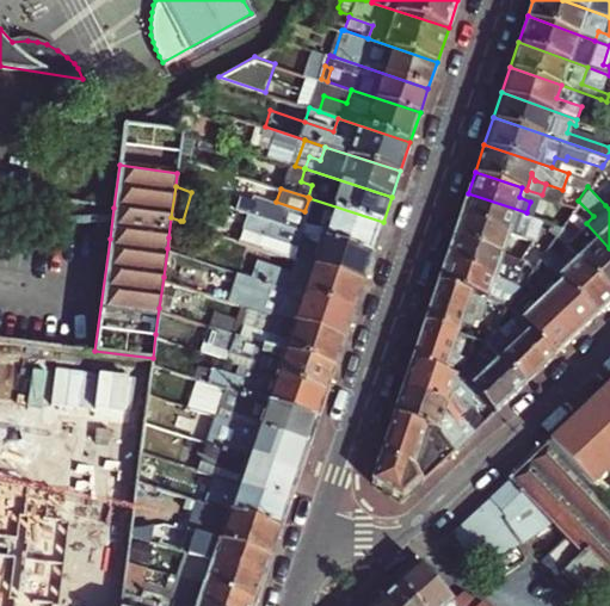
[(460,215),(522,235),(529,214),(527,212),(468,193),(460,215)]
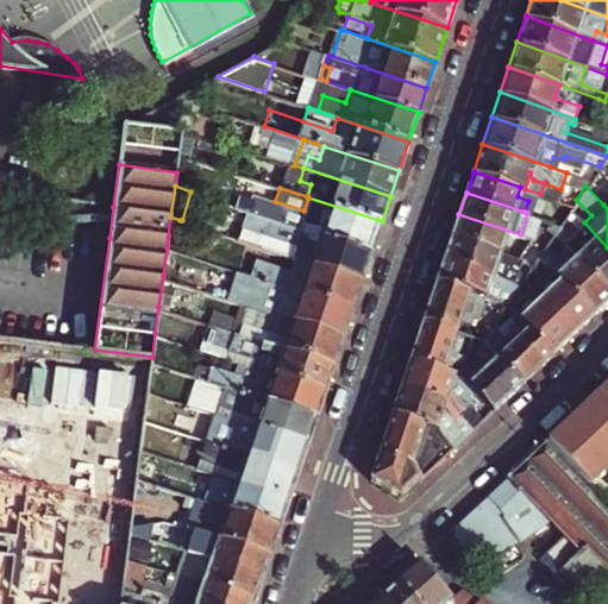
[(248,211),(371,252),(382,221),(308,197),(304,211),(275,201),(251,194),(250,197),(239,194),(234,206),(248,211)]
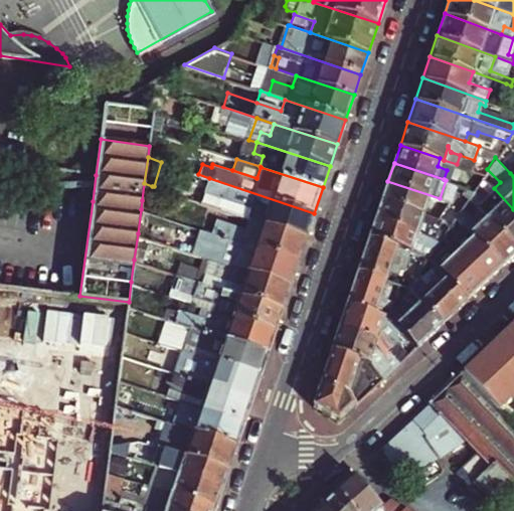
[(249,218),(306,236),(314,213),(209,178),(205,192),(223,198),(252,207),(249,218)]
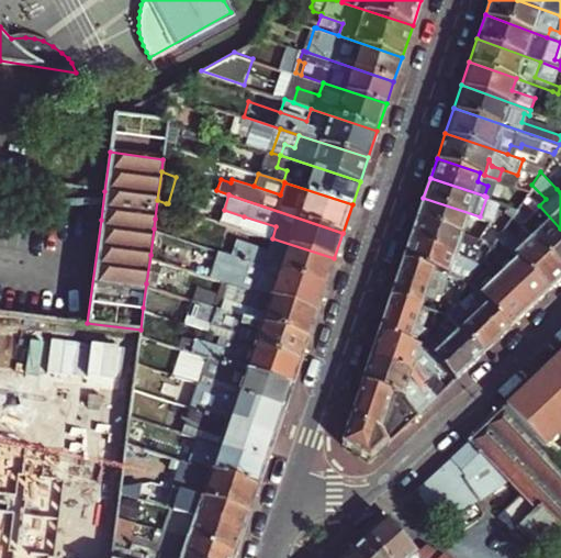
[(507,203),(515,209),(520,200),(513,196),(507,203)]
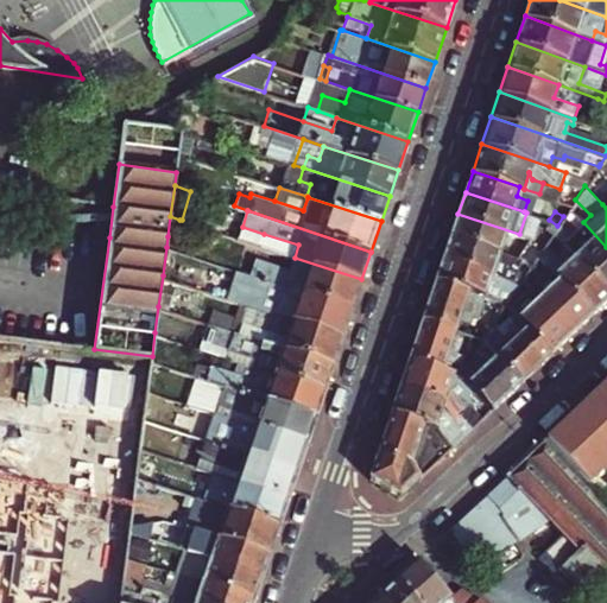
[(530,237),(519,234),(457,214),(451,235),(507,253),(517,256),(530,237)]
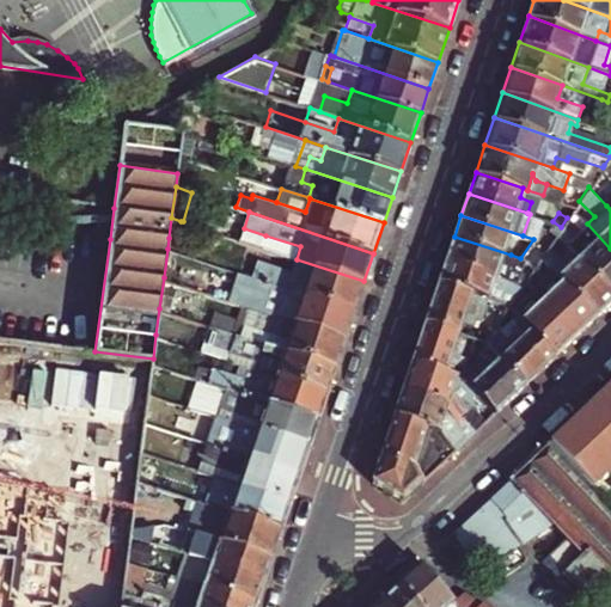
[(610,287),(610,249),(587,224),(580,231),(567,218),(561,227),(557,233),(580,256),(610,287)]
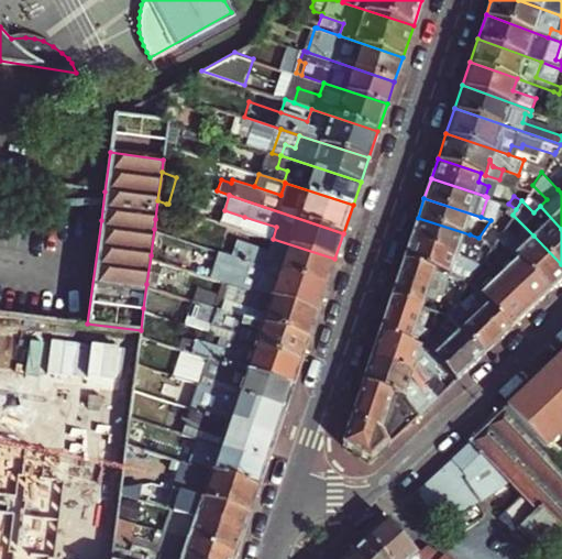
[(273,239),(276,227),(244,217),(241,228),(273,239)]
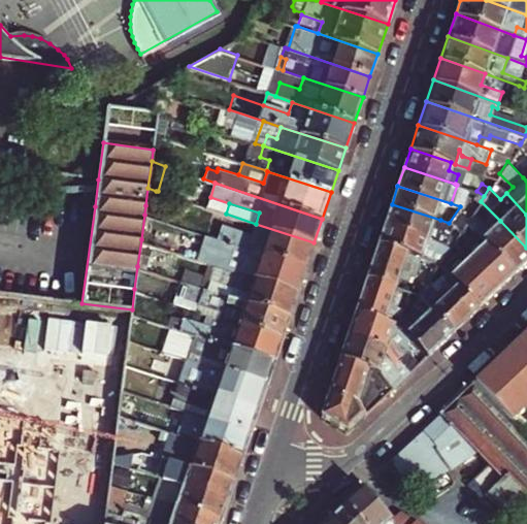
[(445,229),(438,226),(440,220),(392,204),(385,223),(437,240),(445,229)]
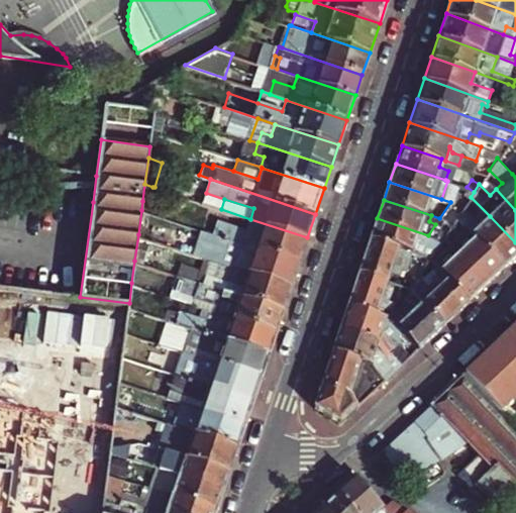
[(449,227),(456,216),(462,208),(455,204),(442,222),(449,227)]
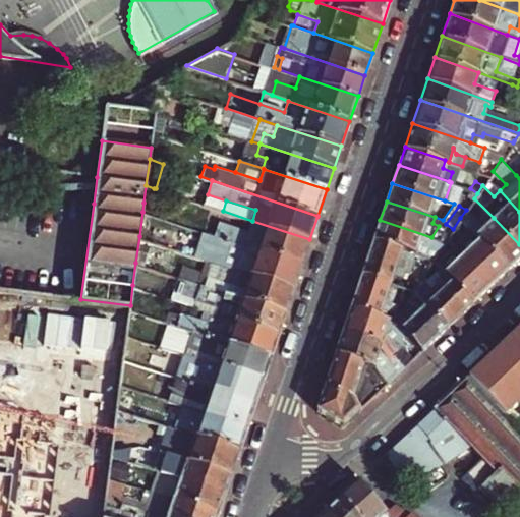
[(508,267),(519,254),(519,244),(494,218),(486,225),(475,214),(476,213),(471,208),(461,218),(479,237),(508,267)]
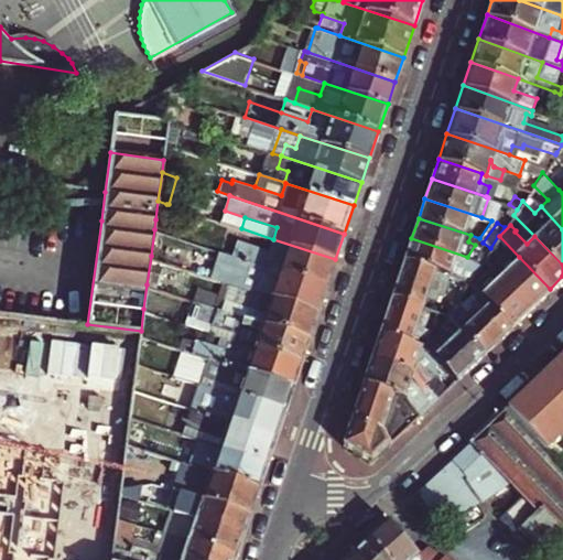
[(237,239),(269,249),(273,239),(241,228),(237,239)]
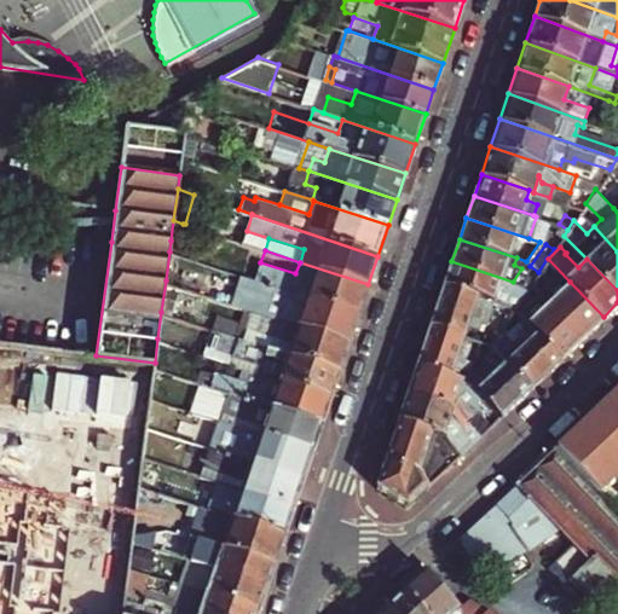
[(241,276),(358,313),(368,284),(300,262),(295,273),(260,262),(247,258),(241,276)]
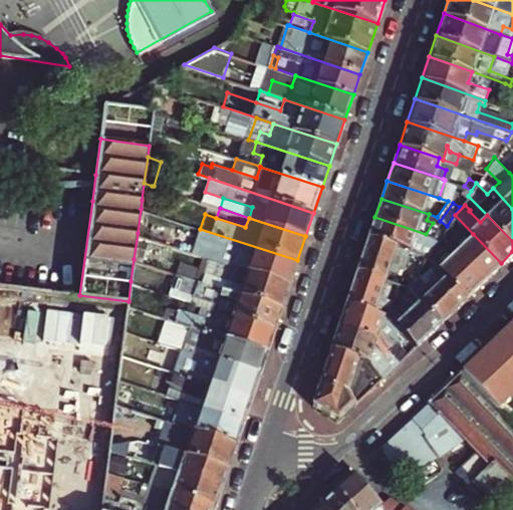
[(431,240),(424,238),(426,234),(374,217),(368,235),(409,249),(421,253),(427,255),(439,238),(433,236),(431,240)]
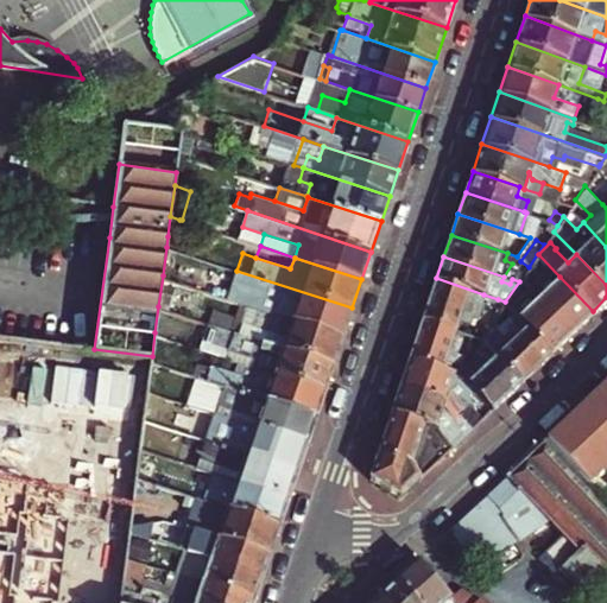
[(276,313),(342,336),(352,308),(236,271),(232,284),(246,289),(247,290),(280,300),(276,313)]
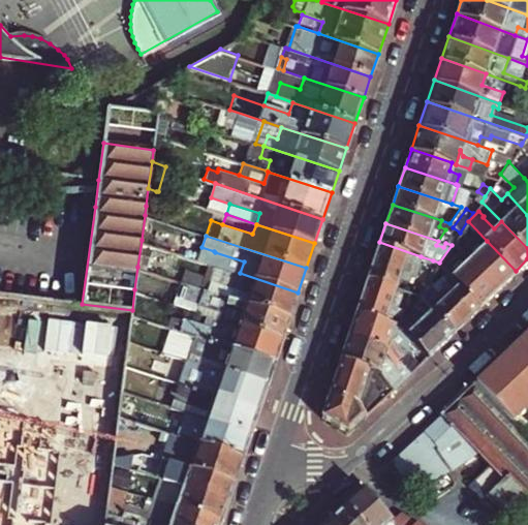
[(137,267),(149,270),(157,245),(142,240),(137,267)]
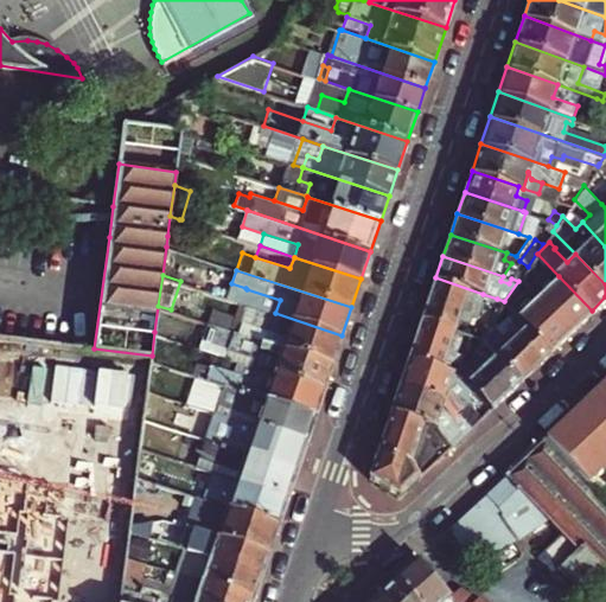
[(572,331),(592,311),(559,276),(540,296),(572,331)]
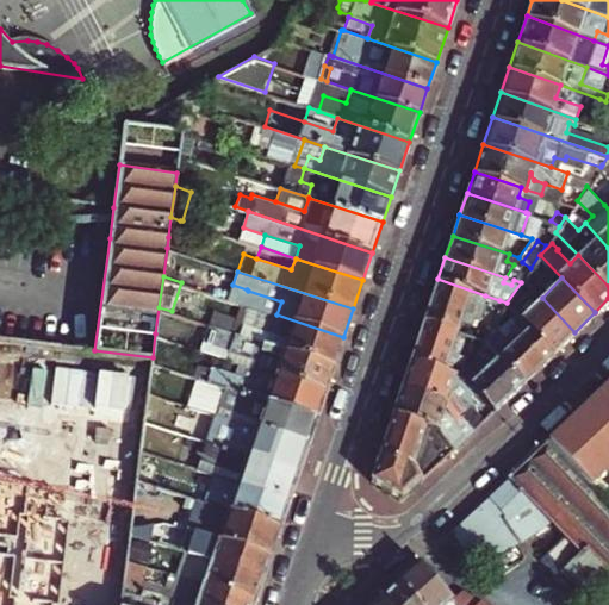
[(474,316),(478,317),(485,295),(437,279),(424,318),(457,329),(461,317),(472,320),(474,316)]
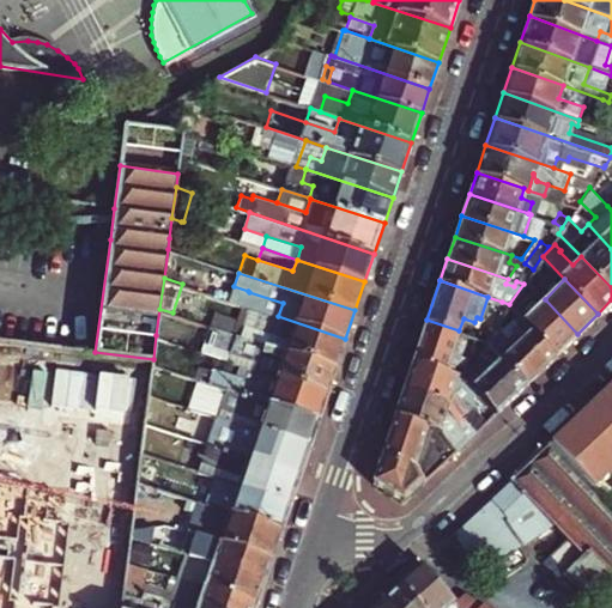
[(556,353),(577,334),(545,299),(526,280),(523,284),(509,304),(515,310),(533,329),(556,353)]
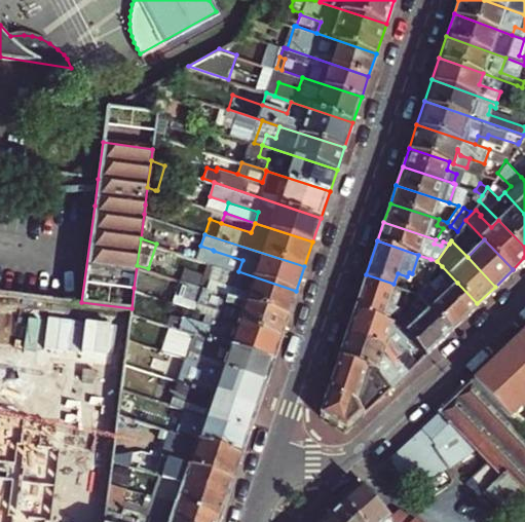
[(213,263),(238,271),(242,260),(214,251),(210,262),(213,263)]
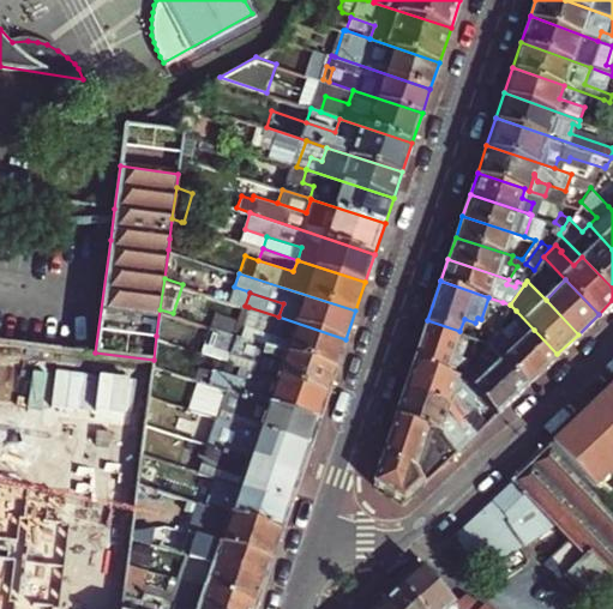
[(500,311),(505,313),(510,305),(503,302),(500,311)]
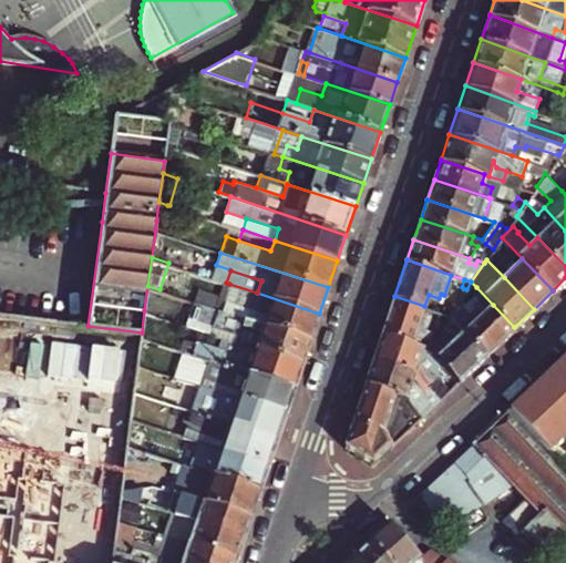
[(465,289),(470,294),(476,287),(471,282),(466,289),(465,289)]
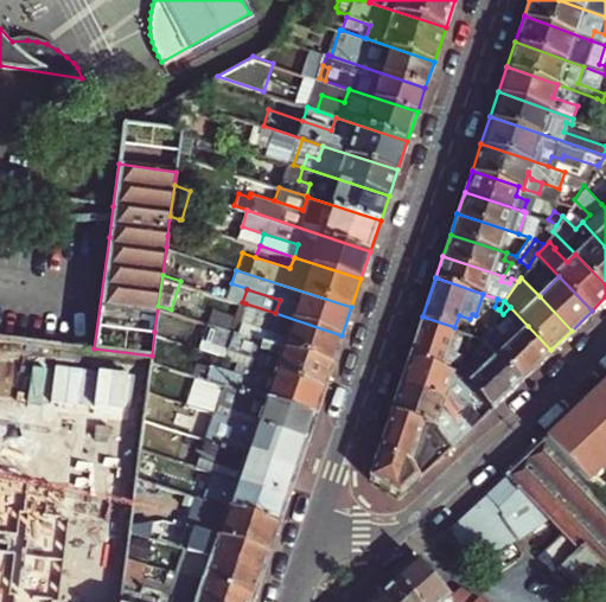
[(260,340),(332,364),(342,335),(275,313),(246,303),(240,320),(263,328),(260,340)]
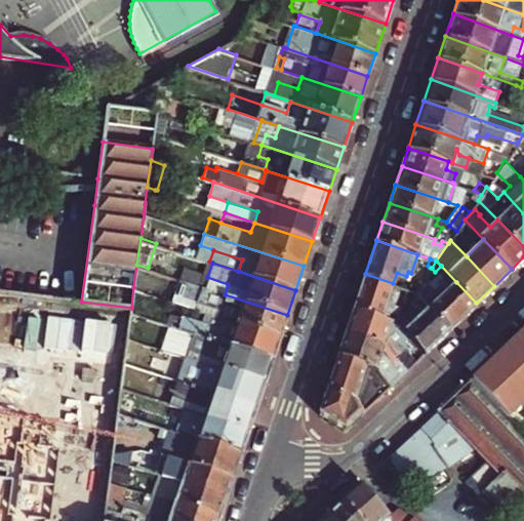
[(399,306),(387,302),(393,283),(365,274),(354,309),(392,322),(396,315),(399,306)]
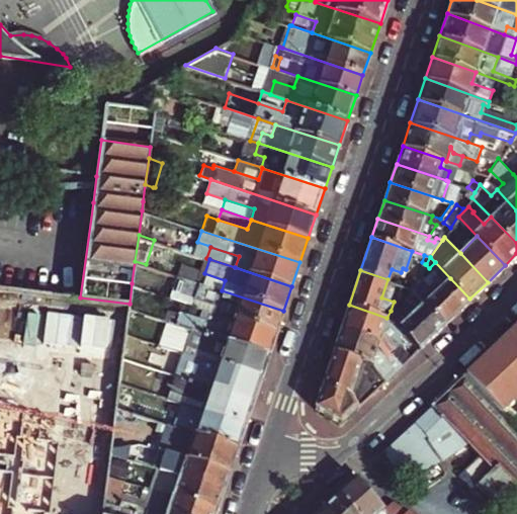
[(425,303),(444,323),(469,298),(450,278),(437,290),(420,272),(413,284),(413,285),(414,286),(414,287),(413,288),(425,303)]
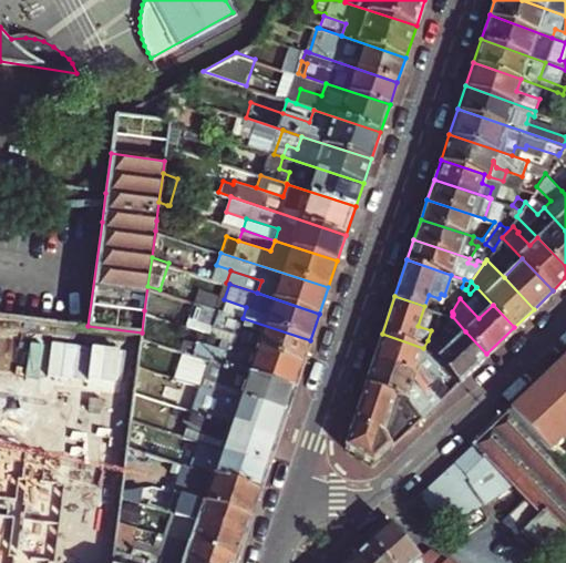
[(212,307),(243,318),(246,307),(224,299),(223,304),(214,300),(212,307)]
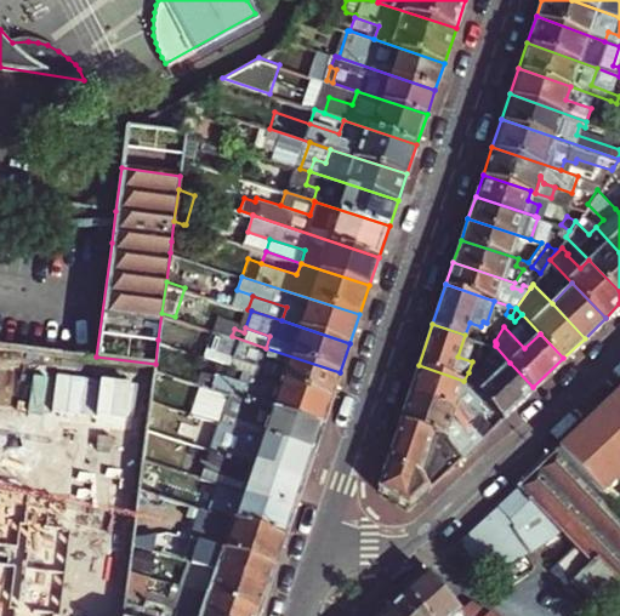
[(262,375),(331,399),(340,372),(266,348),(232,336),(210,329),(205,346),(232,355),(260,364),(256,374),(262,375)]
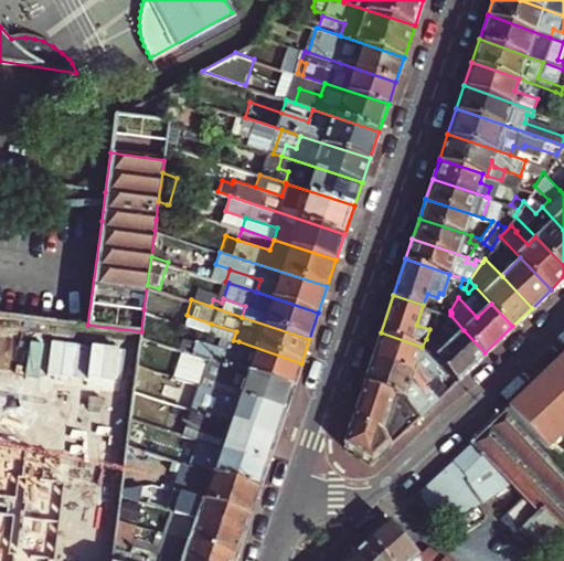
[(457,379),(485,352),(464,330),(455,338),(448,330),(451,327),(445,319),(426,348),(438,361),(457,379)]
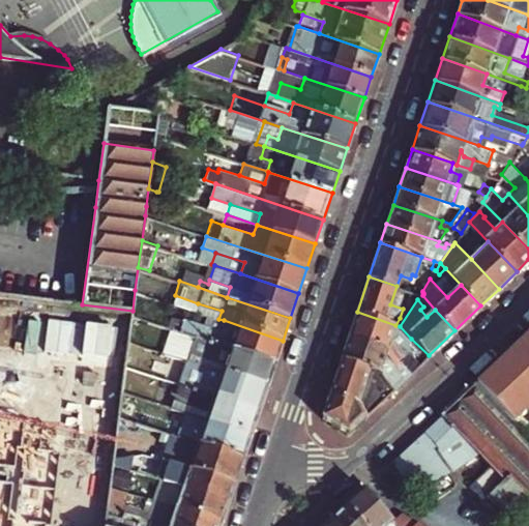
[(196,311),(218,319),(222,311),(198,303),(196,311)]
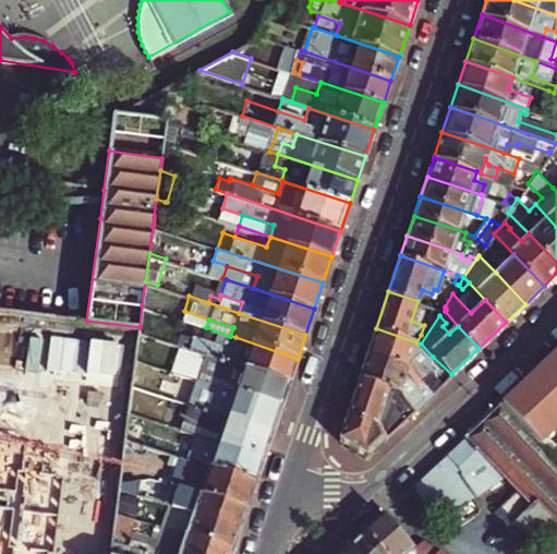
[(203,337),(232,347),(235,337),(230,336),(206,327),(203,337)]
